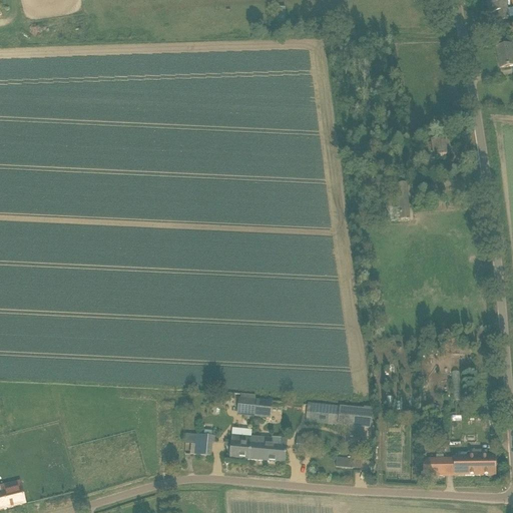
[(487,0),(488,2),(489,2),(491,13),(490,13),(490,14),(498,12),(500,22),(509,20),(512,18),(512,9),(507,10),(504,0),(487,0)]
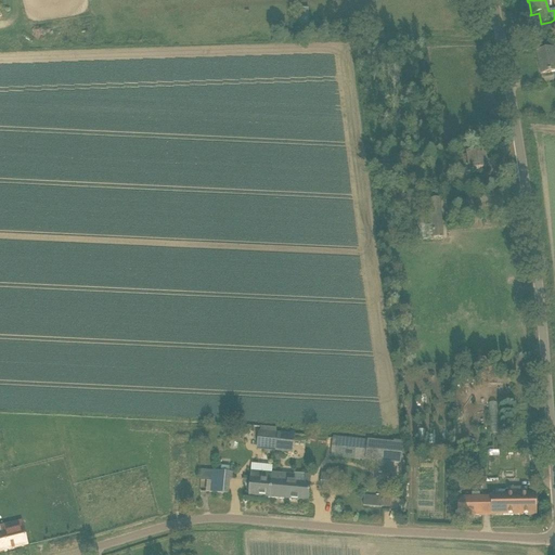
[(308,28),(308,8),(297,8),(297,28),(308,28)]
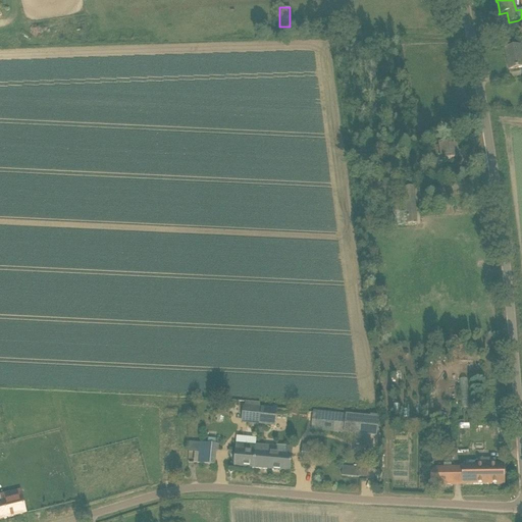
[(509,69),(509,70),(521,67),(521,48),(521,49),(521,46),(505,49),(507,58),(508,58),(510,69),(509,69)]
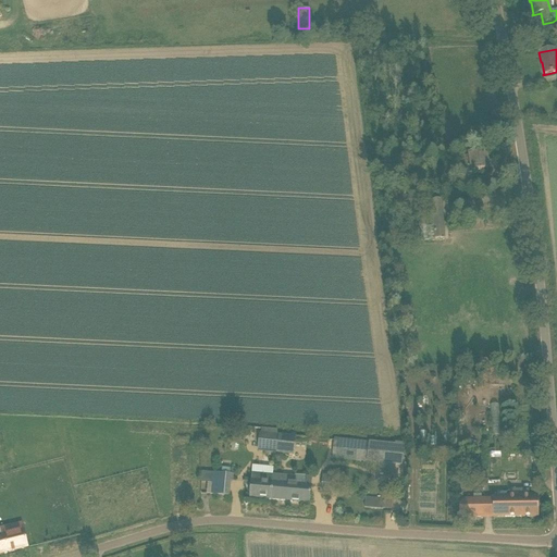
[(459,157),(461,174),(489,170),(486,152),(459,157)]
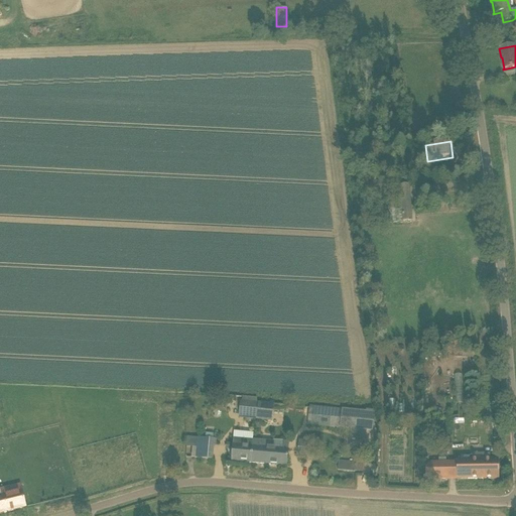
[(464,403),(463,374),(456,374),(457,403),(464,403)]
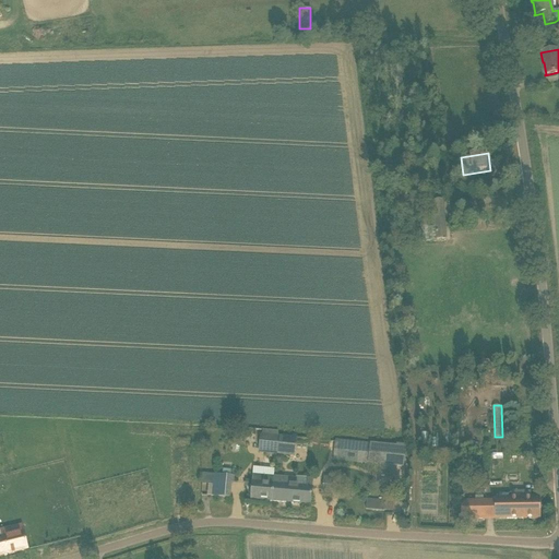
[(261,435),(260,452),(295,455),(297,438),(261,435)]
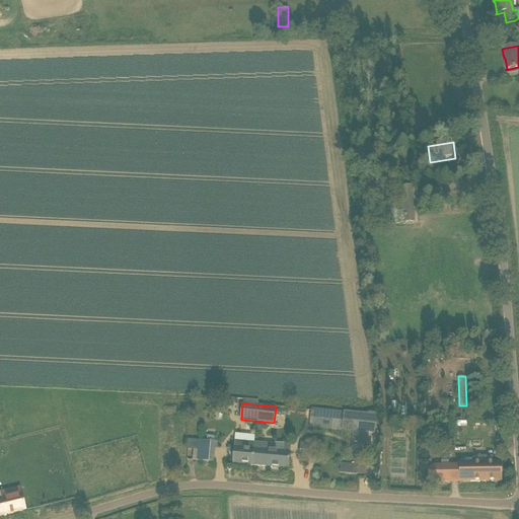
[(310,427),(367,433),(368,417),(311,411),(310,427)]
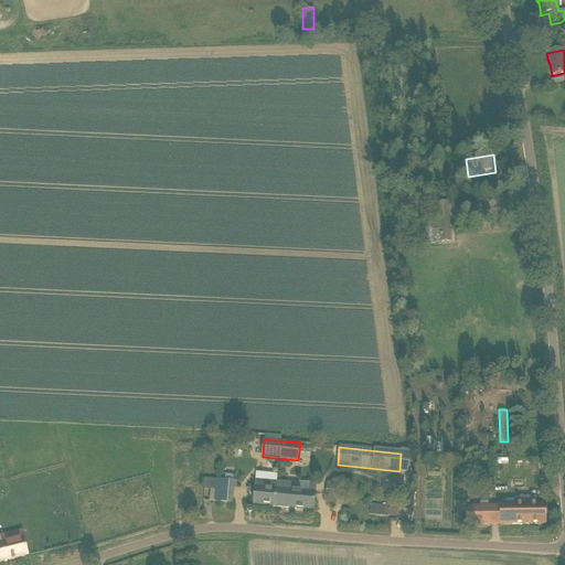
[(300,482),(299,484),(256,480),(254,505),(313,511),(317,483),(300,482)]
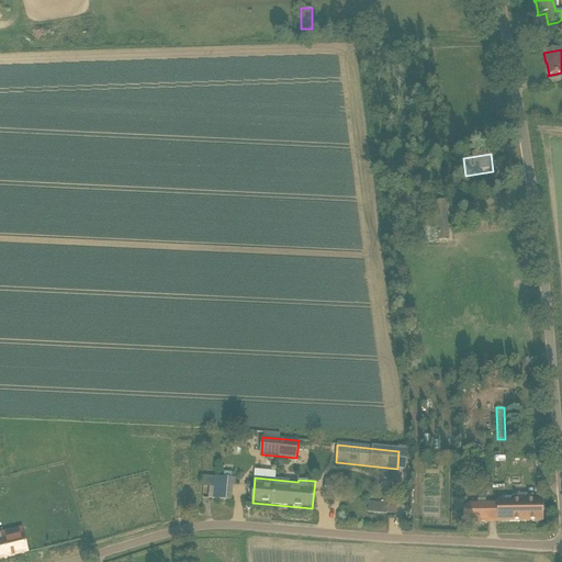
[(345,493),(346,482),(325,480),(324,492),(345,493)]
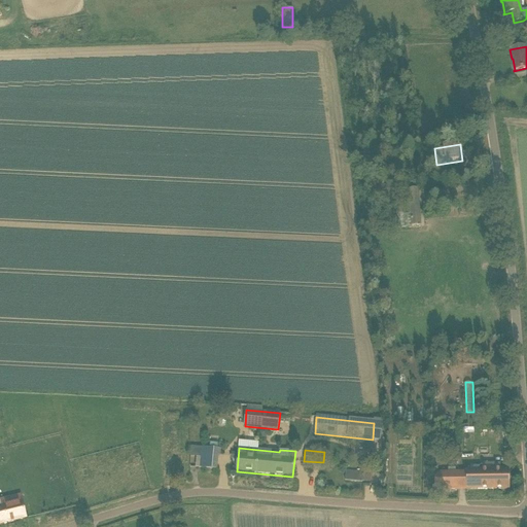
[(510,489),(510,470),(466,470),(466,472),(466,490),(510,489)]
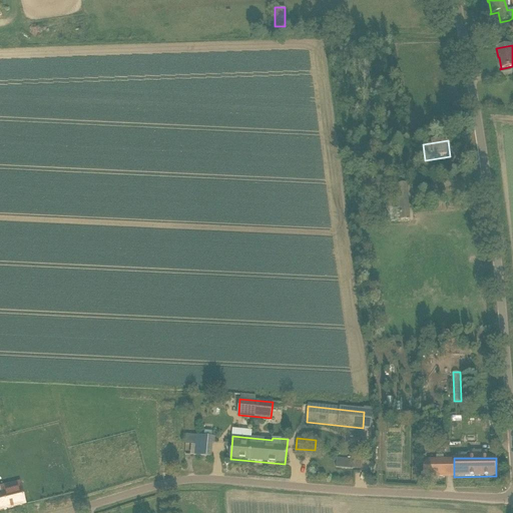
[(338,459),(337,468),(354,470),(355,461),(338,459)]
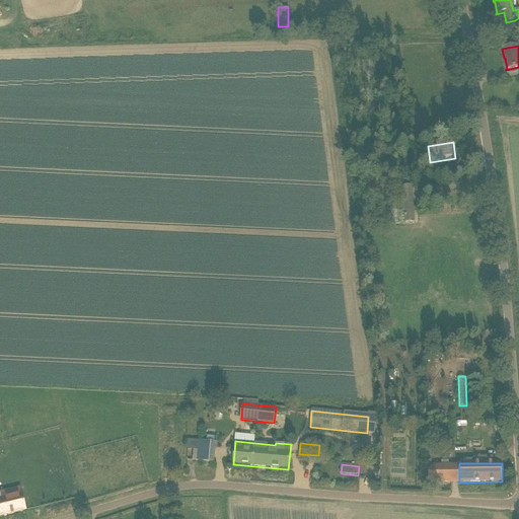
[(459,483),(459,465),(429,465),(429,483),(459,483)]
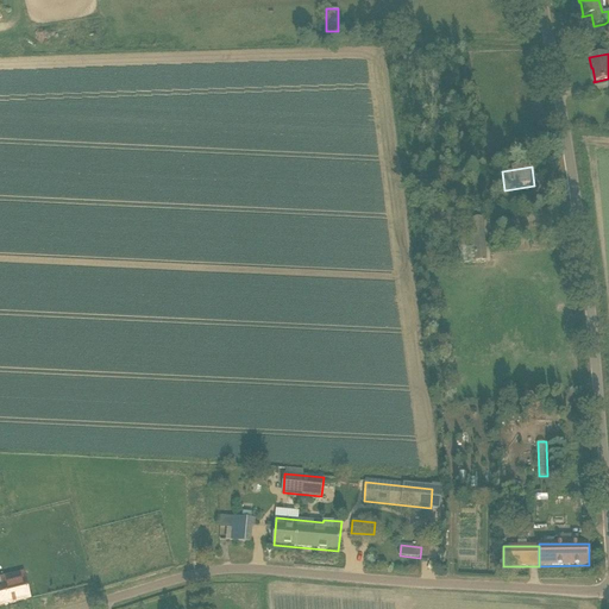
[(0,607),(31,600),(26,582),(19,584),(18,575),(0,578),(0,607)]
